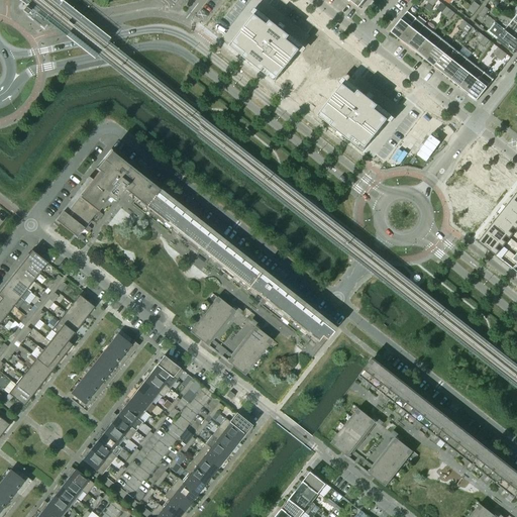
[(480,6),(474,2),(471,6),(477,11),(480,6)]
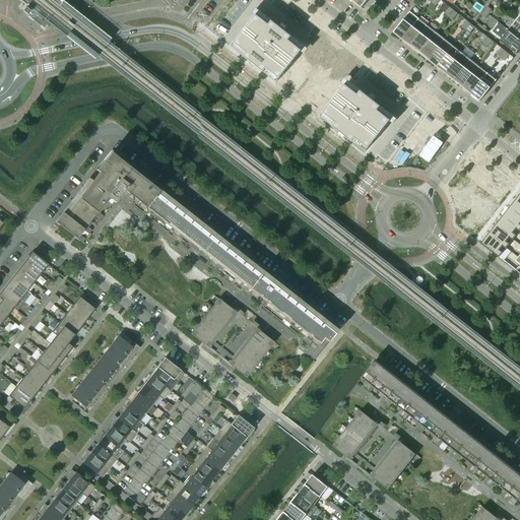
[(475,15),(479,11),(473,6),(470,10),(475,15)]
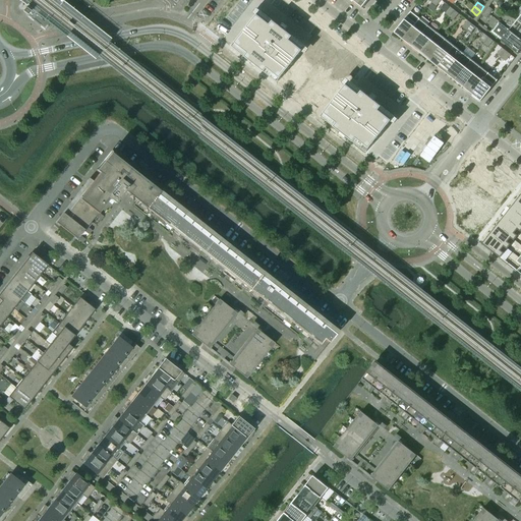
[(449,16),(454,10),(450,7),(445,13),(449,16)]
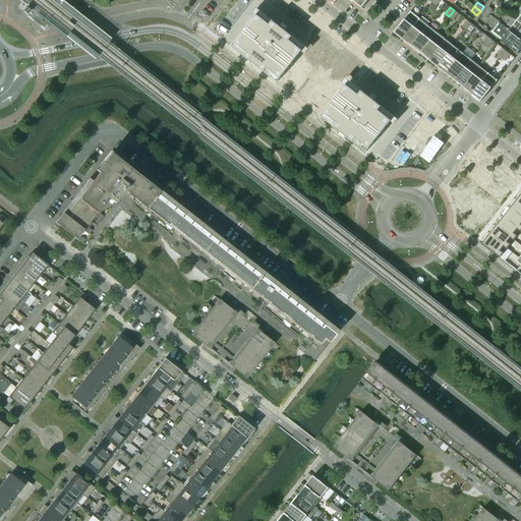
[(453,20),(458,13),(454,10),(449,16),(453,20)]
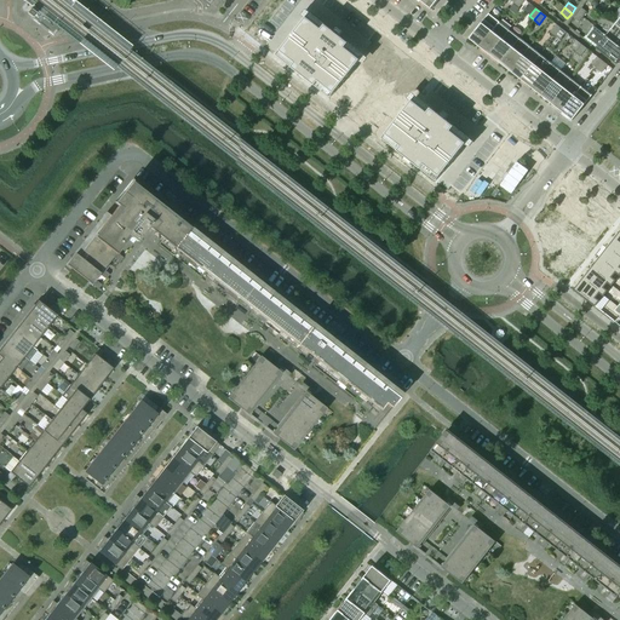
[(480,47),(499,22),(488,13),(469,39),(480,47)]
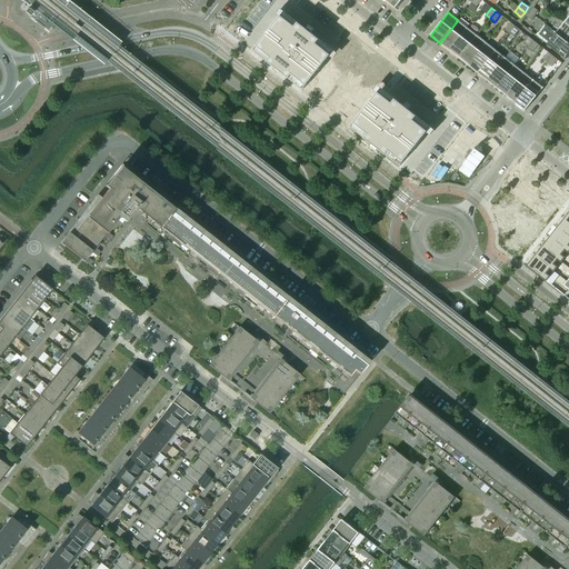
[(282,13),(252,52),(301,91),(332,52),(282,13)]
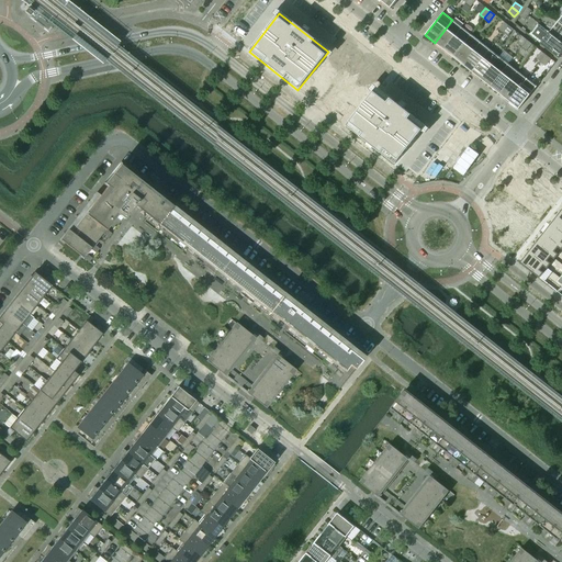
[(444,51),(461,27),(452,20),(435,43),(444,51)]
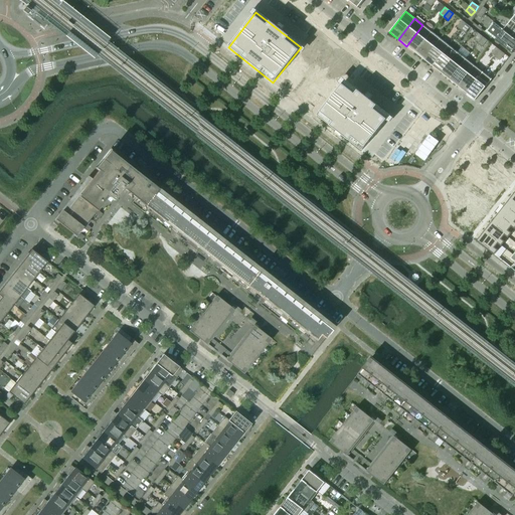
[(461,30),(466,24),(462,20),(457,26),(461,30)]
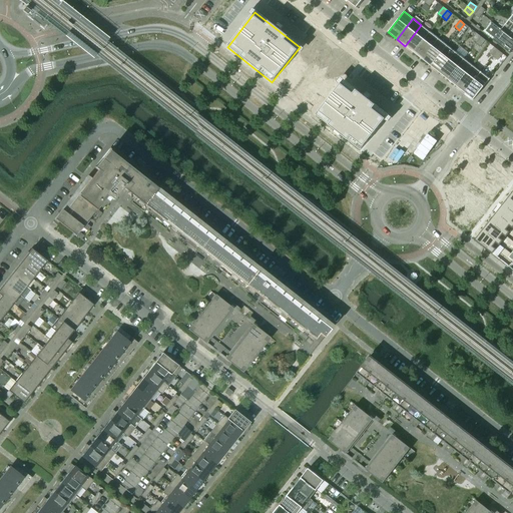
[(512,22),(509,20),(501,30),(512,38),(512,22)]
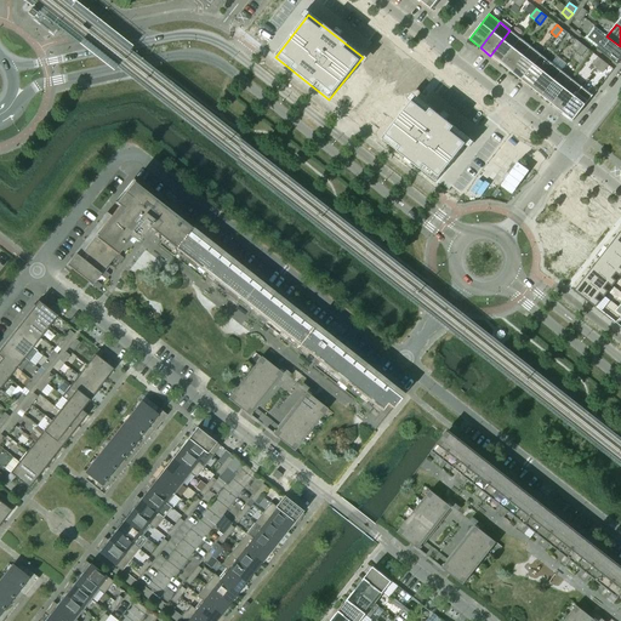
[(560,40),(567,33),(562,29),(556,36),(560,40)]
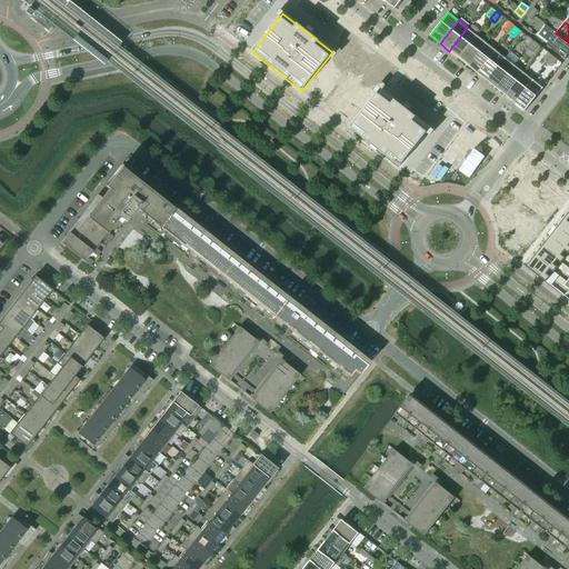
[(459,58),(477,36),(467,28),(449,51),(459,58)]
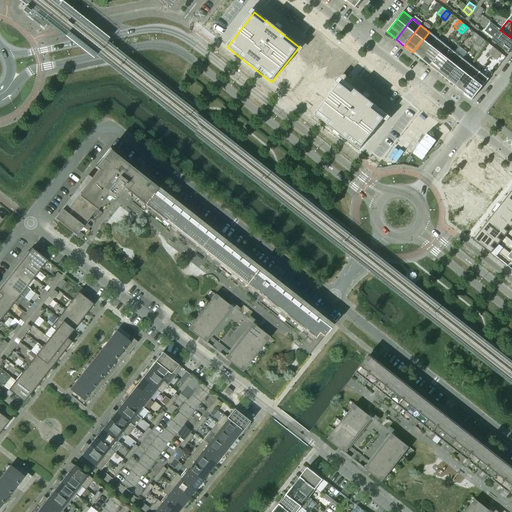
[(511,49),(511,38),(500,30),(492,40),(509,53),(511,49)]
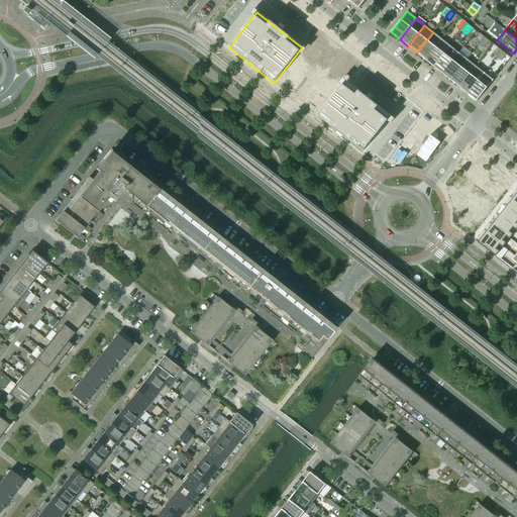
[(425,60),(441,38),(433,32),(417,53),(425,60)]
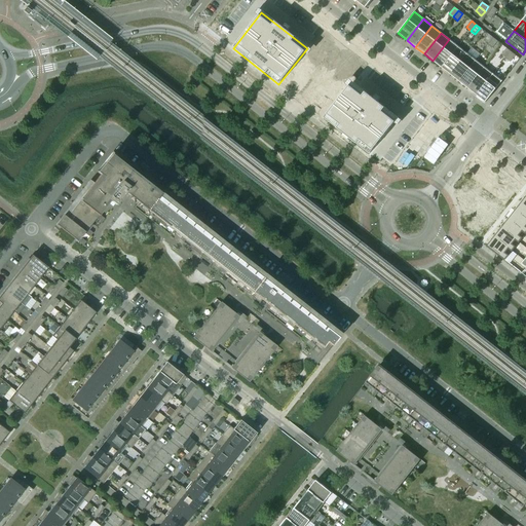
[(488,44),(493,38),(489,35),(484,41),(488,44)]
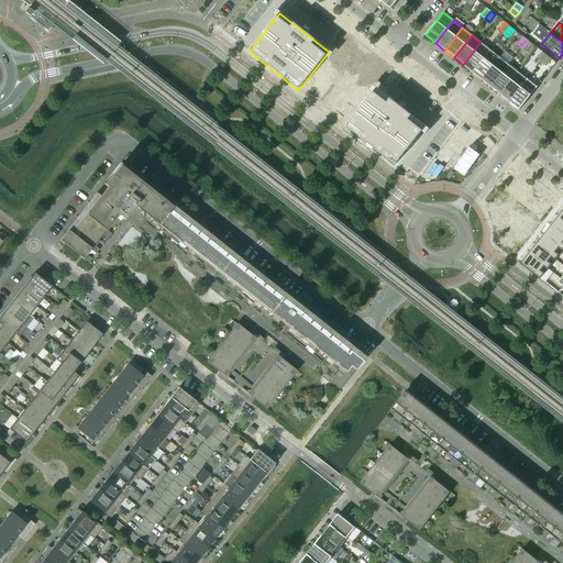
[(527,51),(532,44),(528,41),(522,47),(527,51)]
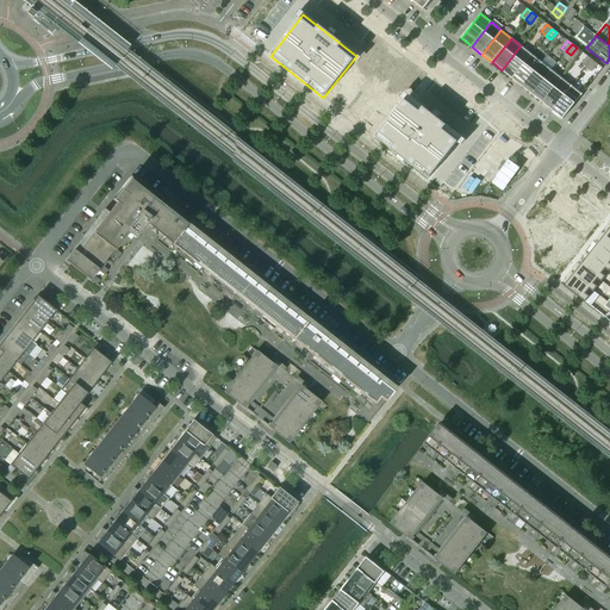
[(512,79),(531,54),(521,45),(502,70),(512,79)]
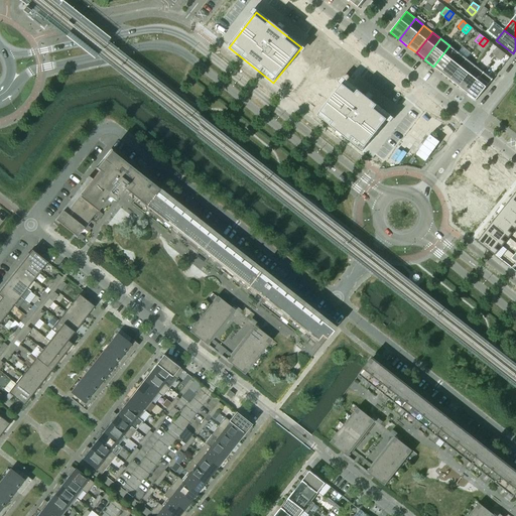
[(441,73),(458,52),(449,45),(433,67),(441,73)]
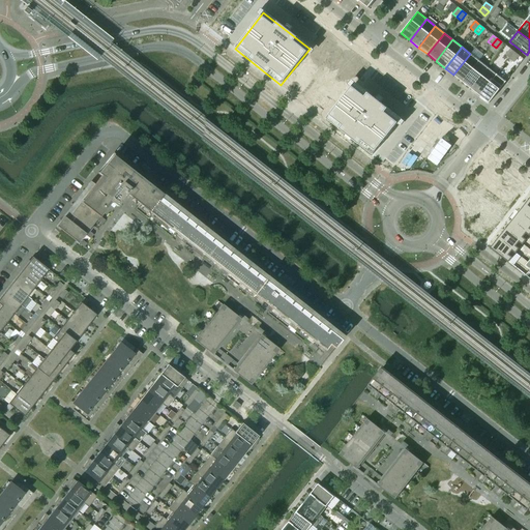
[(509,59),(514,52),(510,49),(505,55),(509,59)]
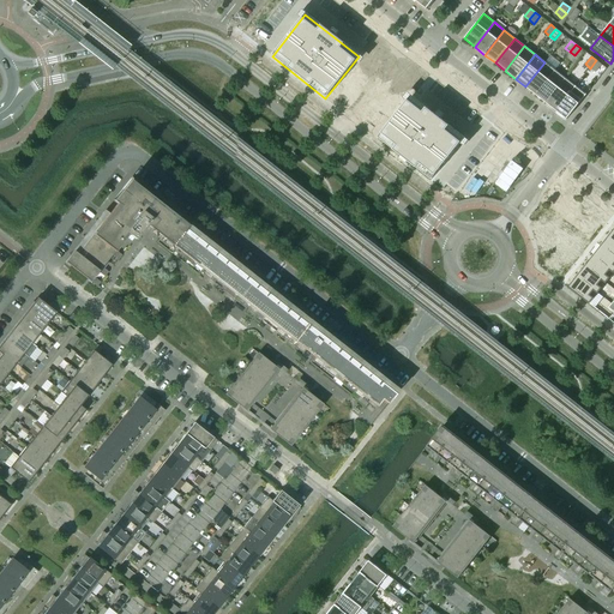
[(595,72),(601,65),(596,60),(590,68),(595,72)]
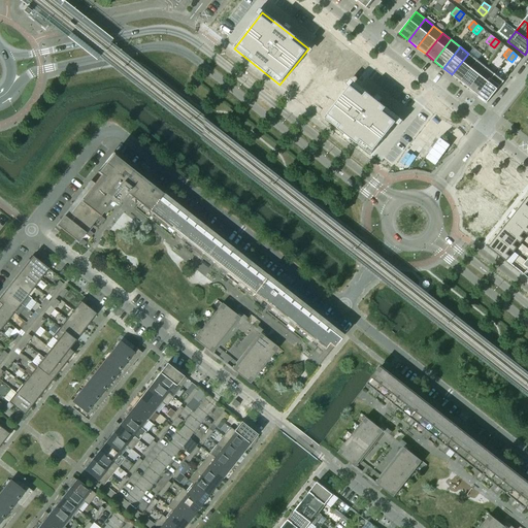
[(461,81),(477,60),(468,54),(452,74),(461,81)]
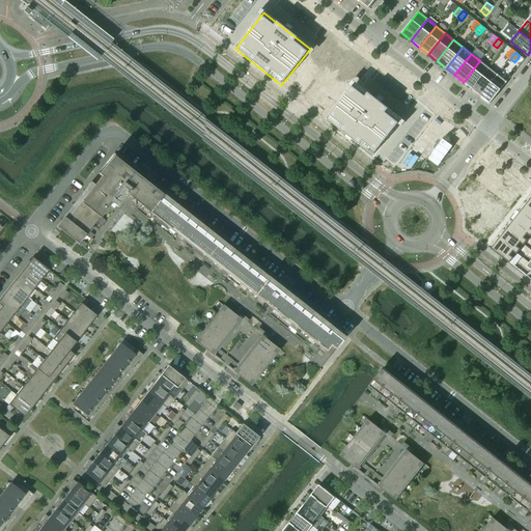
[(472,89),(488,67),(480,60),(464,82),(472,89)]
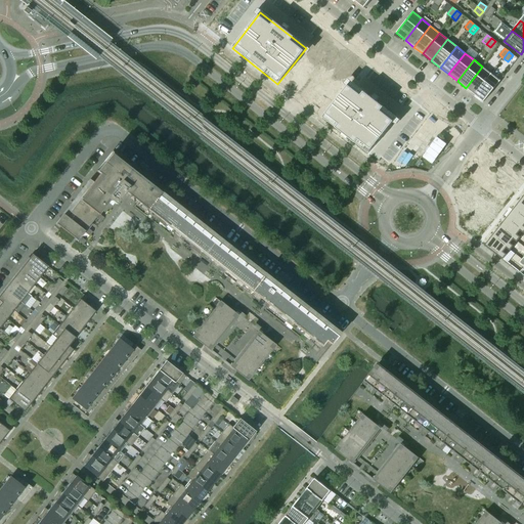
[(475,95),(491,74),(482,67),(466,88),(475,95)]
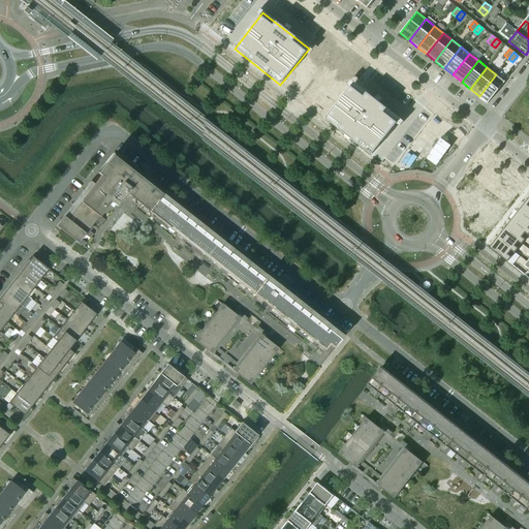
[(488,102),(505,82),(496,74),(479,96),(488,102)]
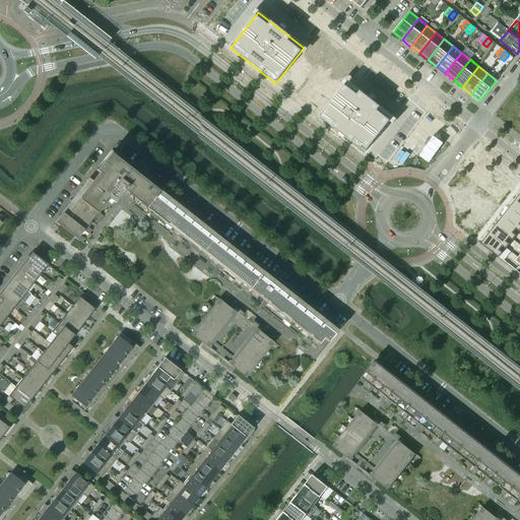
[(365,153),(392,118),(347,82),(319,118),(365,153)]
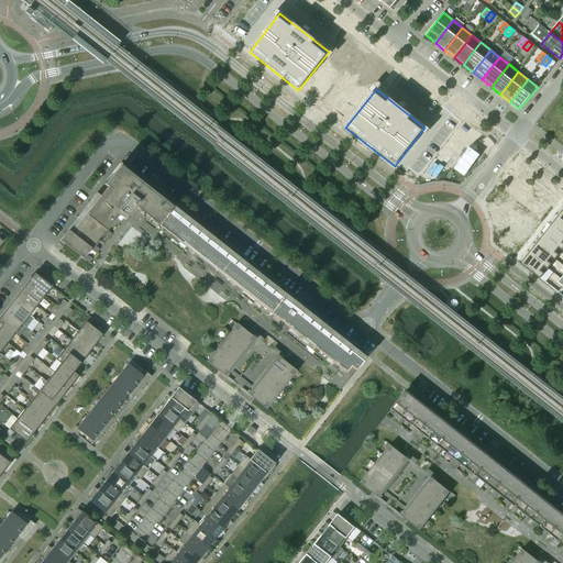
[(170,205),(162,198),(123,167),(101,196),(98,192),(61,241),(89,263),(91,260),(87,255),(91,250),(96,254),(99,250),(94,245),(103,234),(108,239),(111,234),(106,230),(118,214),(124,220),(134,207),(147,217),(143,222),(181,253),(186,247),(191,252),(187,256),(195,263),(199,257),(210,266),(206,272),(213,277),(218,272),(229,282),(224,286),(232,293),(236,287),(247,296),(243,301),(251,307),(255,301),(266,310),(262,316),(269,321),(274,317),(288,328),(284,333),(322,363),(327,357),(331,362),(328,367),(334,373),(339,367),(345,373),(350,366),(355,371),(362,361),(357,357),(360,354),(280,291),(170,205)]
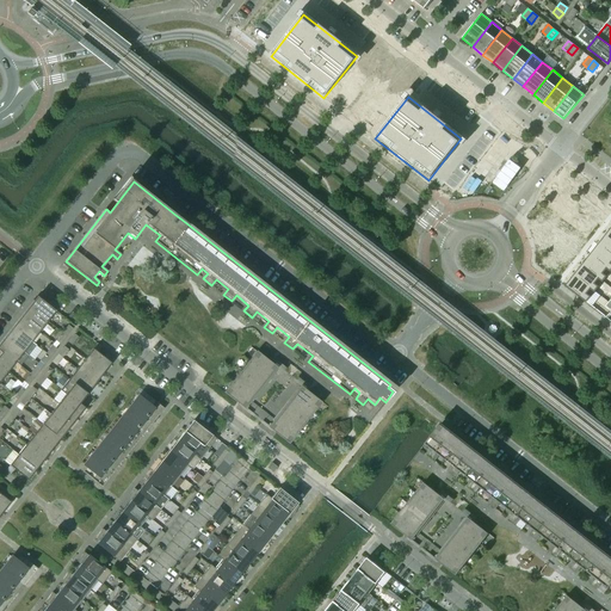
[(610,238),(603,232),(594,241),(610,254),(610,238)]
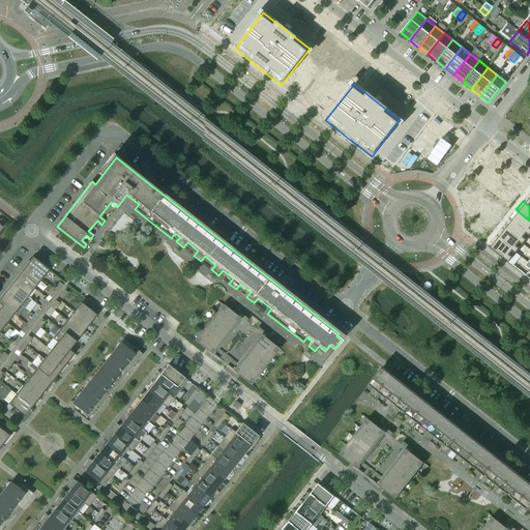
[(529,221),(516,209),(508,218),(527,233),(529,228),(527,226),(529,222),(529,221)]
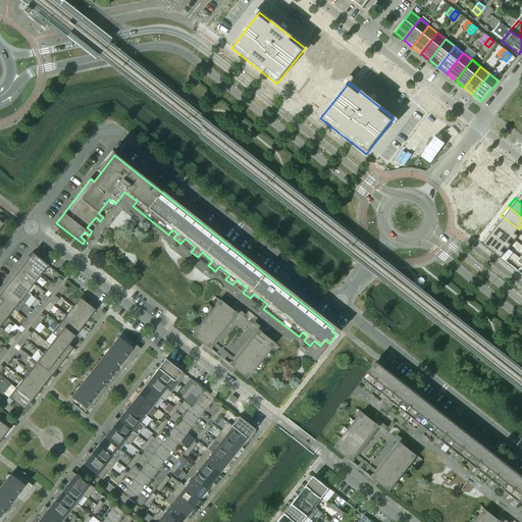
[(501,215),(494,223),(512,238),(515,233),(512,231),(515,227),(519,229),(501,215)]
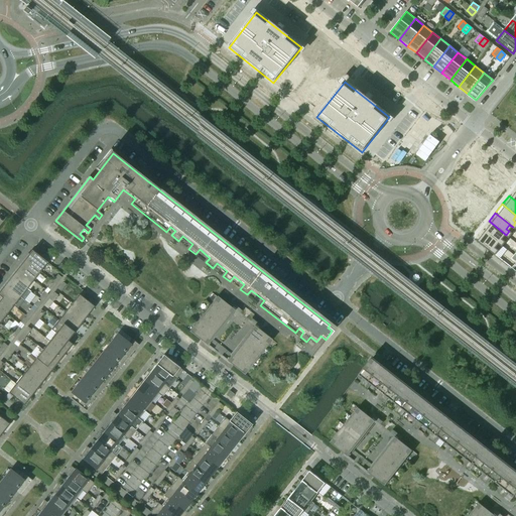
[(489,221),(482,230),(500,244),(503,240),(500,237),(503,233),(506,236),(506,235),(489,221)]
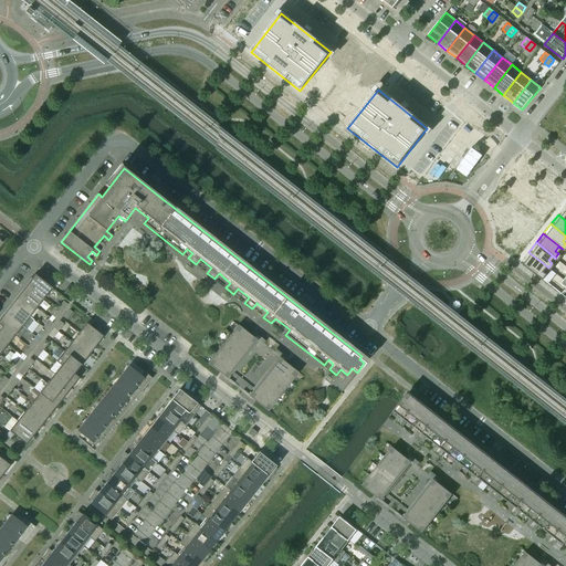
[(528,252),(521,261),(541,276),(544,272),(541,270),(544,265),(547,268),(548,268),(528,252)]
